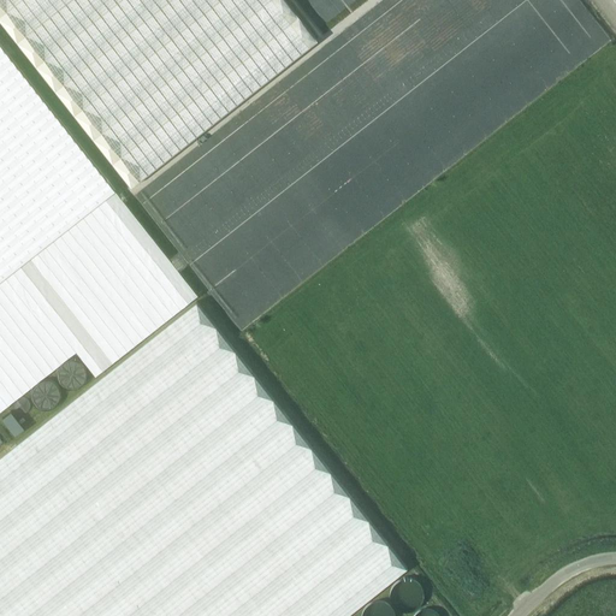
[(285,0),(0,0),(0,19),(131,187),(318,40),(285,0)]
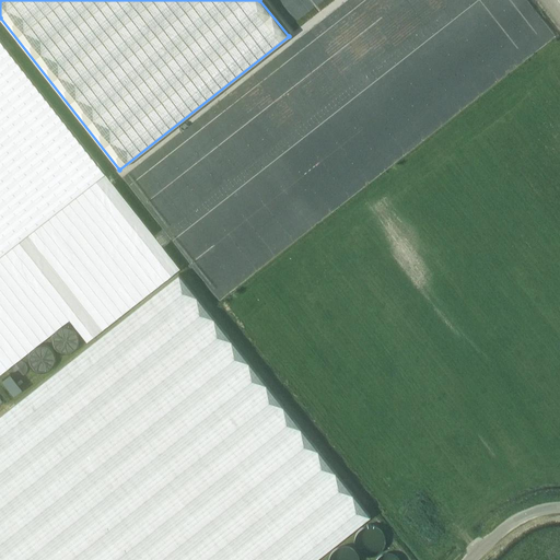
[(0,254),(104,172),(73,132),(8,49),(0,39),(0,254)]
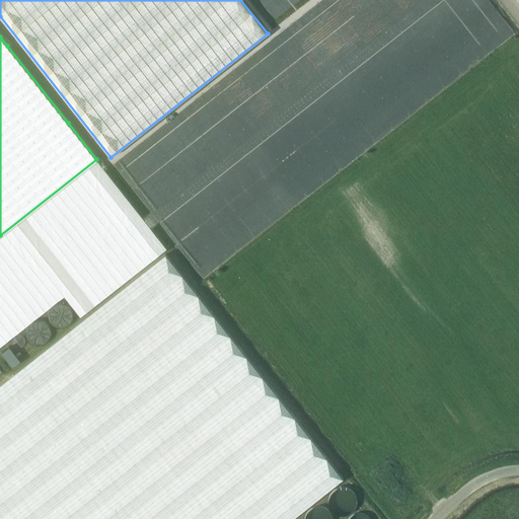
[(291,518),(343,478),(165,253),(0,384),(0,518),(291,518)]
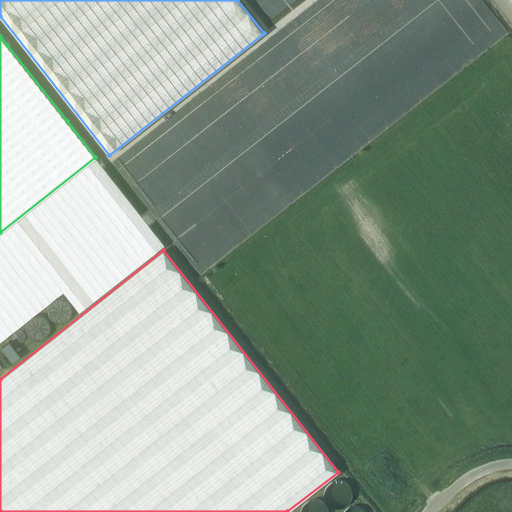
[(9,342),(2,347),(13,362),(20,356),(9,342)]
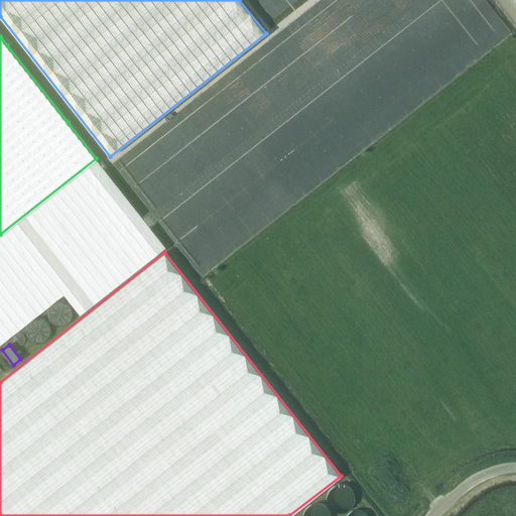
[(353,499),(353,498),(353,496),(352,494),(351,492),(350,489),(347,488),(346,486),(343,485),(341,485),(338,485),(335,486),(333,487),(330,489),(328,491),(327,494),(326,498),(327,500),(327,503),(328,505),(330,508),(332,509),(334,511),(337,511),(339,512),(342,511),(345,511),(348,509),(349,508),(351,505),(352,503),(353,499)]
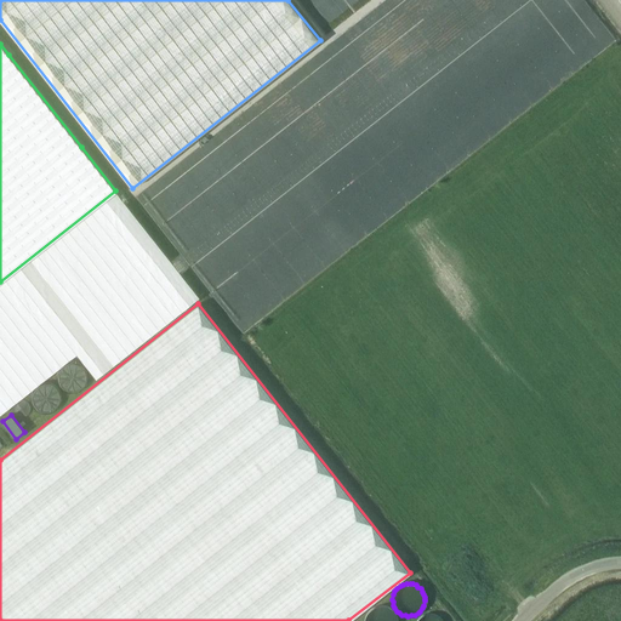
[(397,620),(397,617),(396,615),(394,613),(393,609),(391,608),(388,607),(385,605),(382,605),(380,605),(377,607),(375,608),(372,609),(370,611),(369,614),(368,617),(368,620),(397,620)]
